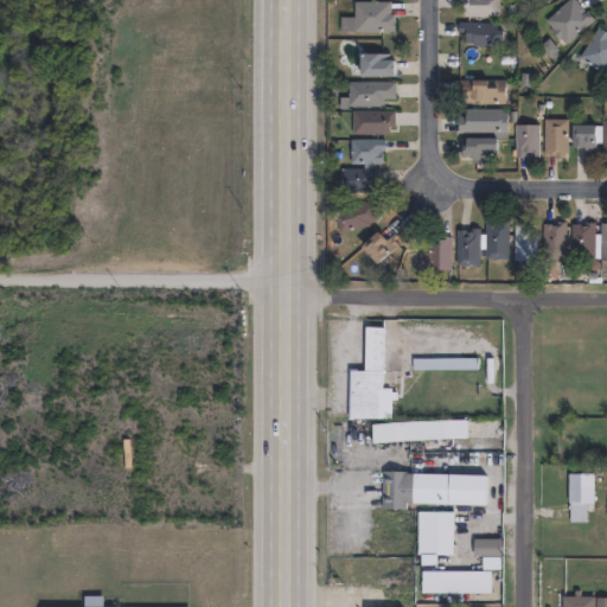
[(391,0),(391,14),(394,14),(394,31),(340,32),(340,17),(355,17),(353,1),(391,0)]
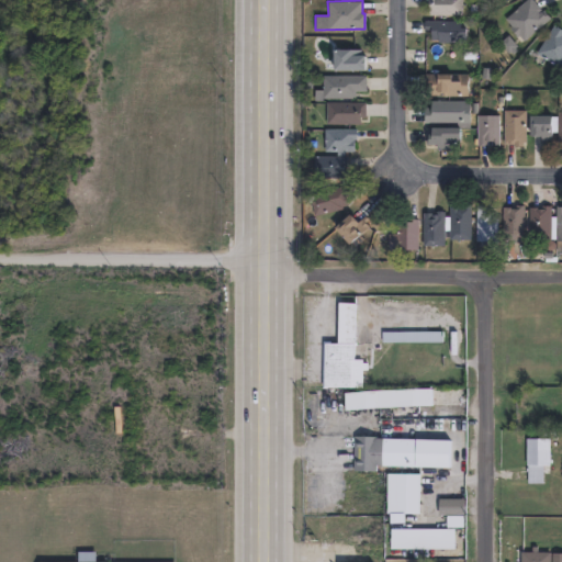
[(463,0),(463,14),(428,14),(428,4),(425,4),(425,0),(463,0)]
